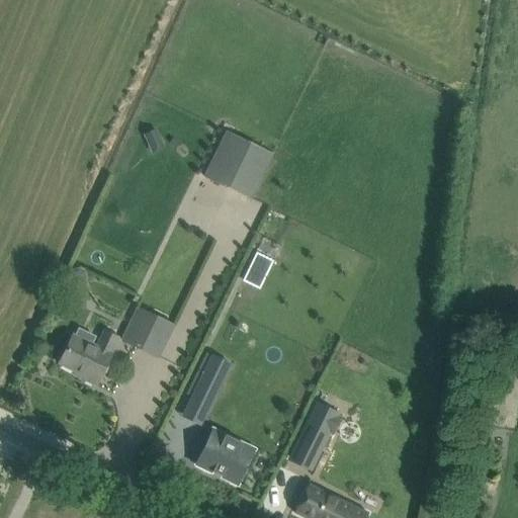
[(251,200),(275,151),(229,127),(202,177),(251,200)]
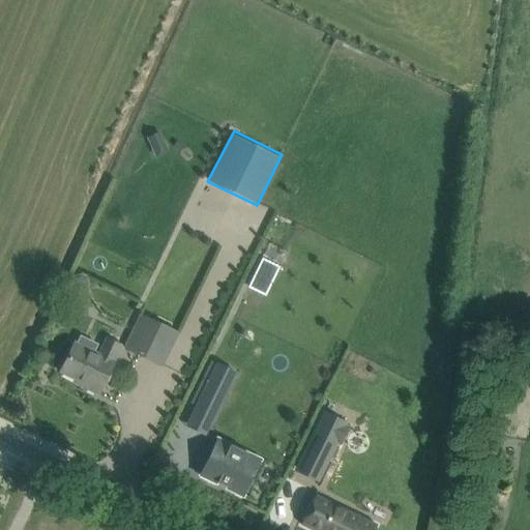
[(158,133),(147,138),(152,149),(165,144),(158,133)]
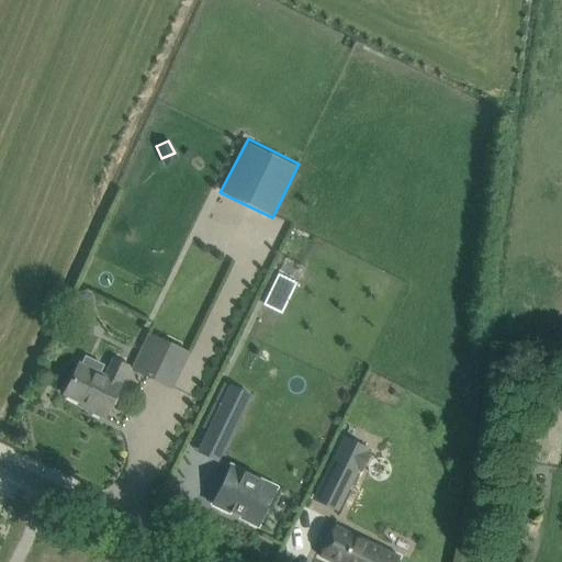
[(244,259),(250,245),(205,224),(198,238),(244,259)]
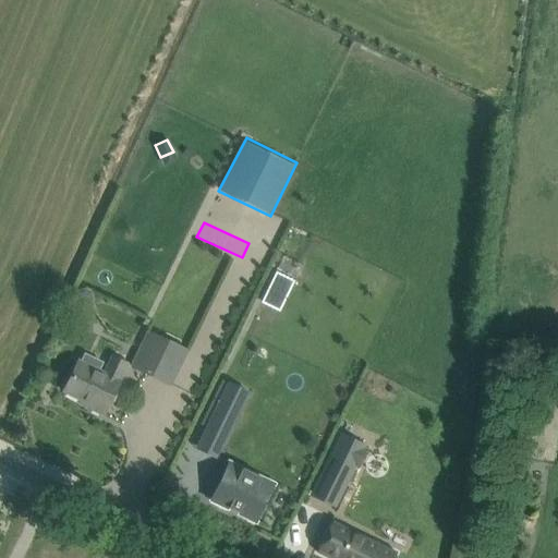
[(276,271),(261,303),(270,308),(275,299),(284,303),(295,281),(276,271)]
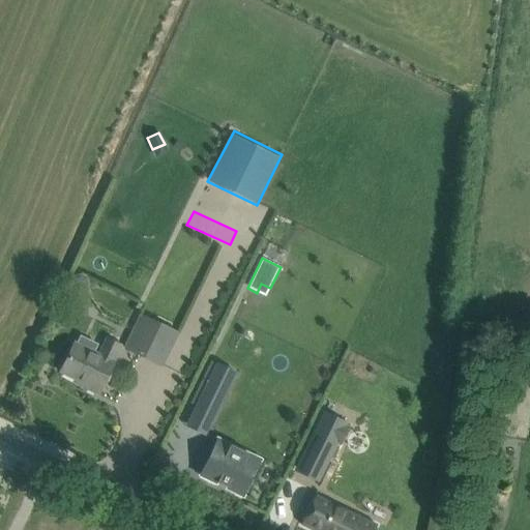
[(70,353),(61,372),(86,384),(85,387),(98,393),(108,375),(121,347),(107,339),(98,355),(94,353),(86,349),(90,341),(98,323),(69,308),(63,322),(83,331),(77,344),(75,343),(70,353)]
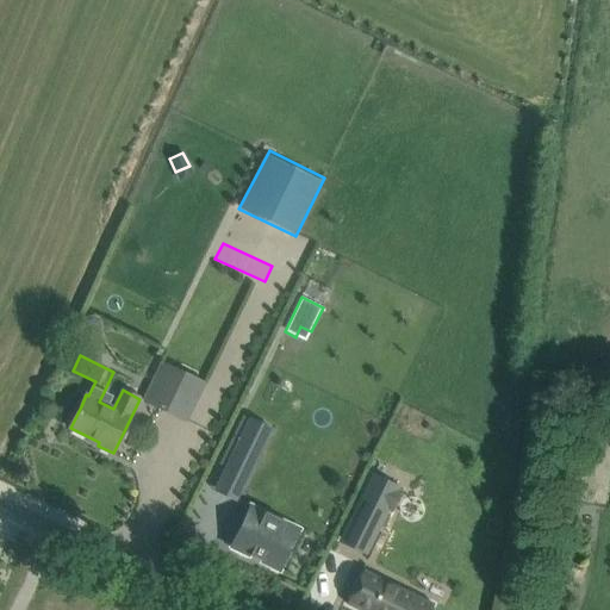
[(186,421),(206,379),(166,359),(144,402),(186,421)]
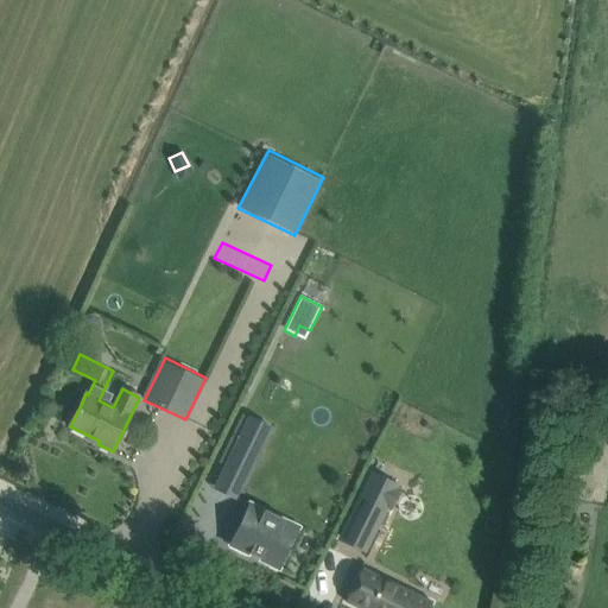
[(261,444),(240,434),(223,468),(245,479),(261,444)]
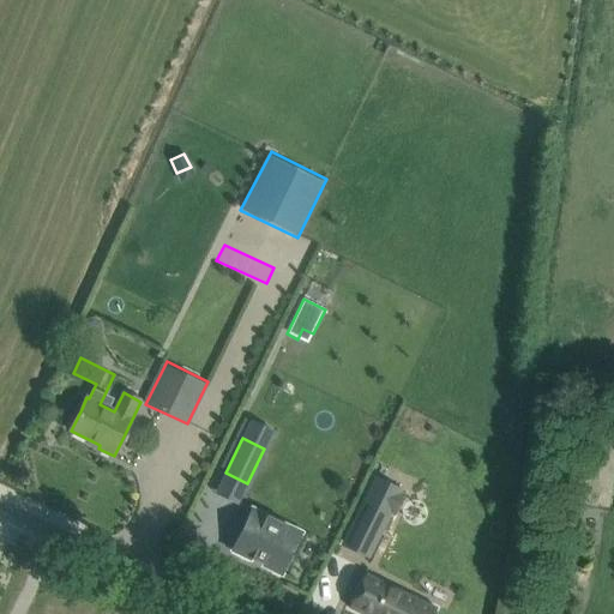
[(375,477),(353,527),(378,539),(390,513),(395,515),(404,497),(399,494),(402,489),(375,477)]
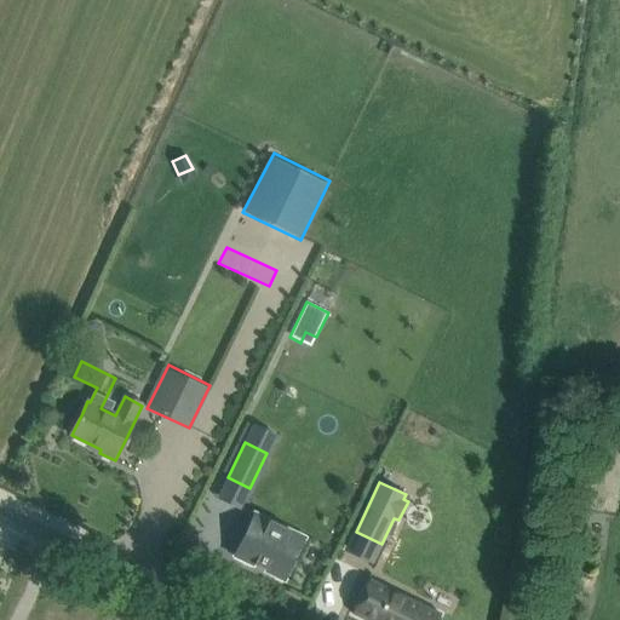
[(304,541),(252,516),(233,556),(285,581),(304,541)]
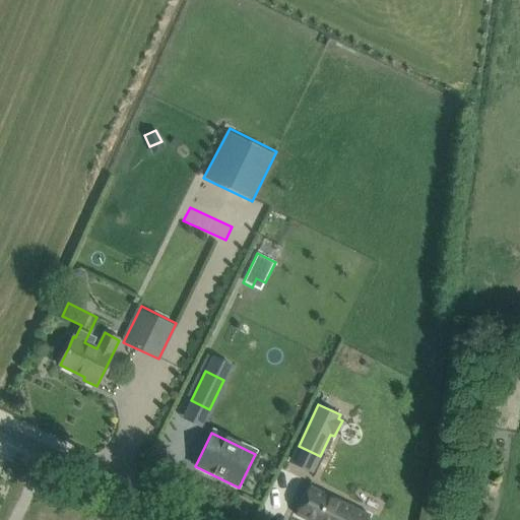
[(488,490),(494,453),(474,450),(465,460),(461,486),(488,490)]
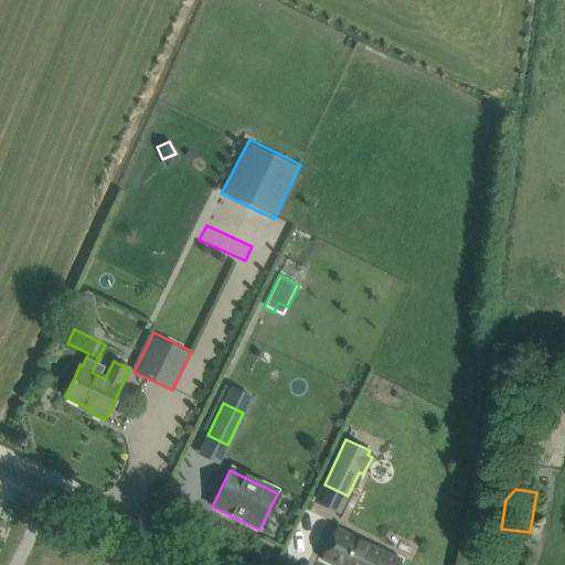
[(400,564),(403,558),(337,528),(322,558),(334,564),(400,564)]
